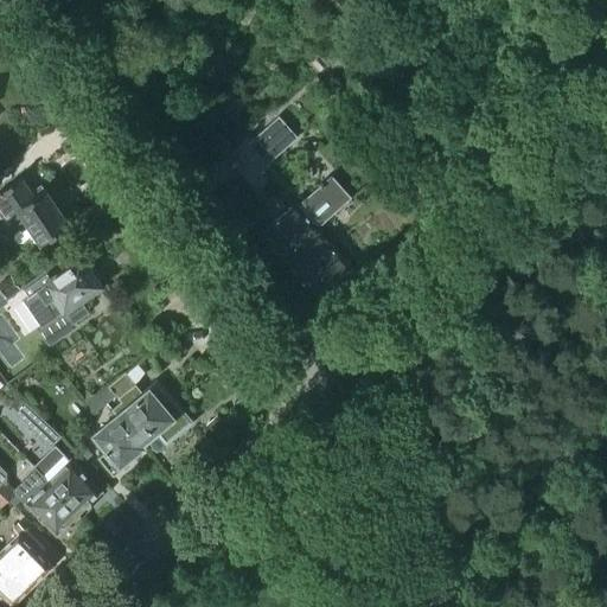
[(375,57),(362,43),(351,51),(364,66),(375,57)]
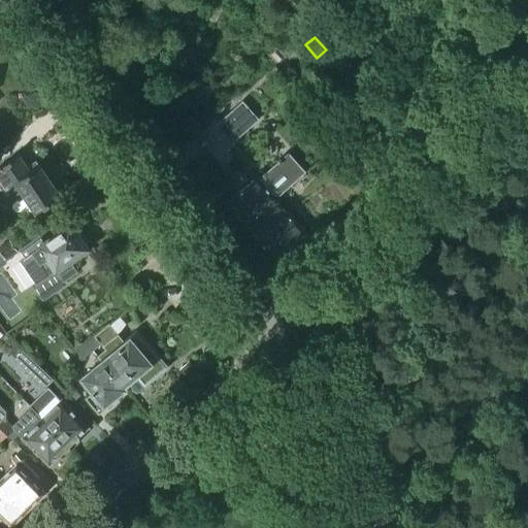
[(243,102),(217,126),(233,144),(260,121),(243,102)]
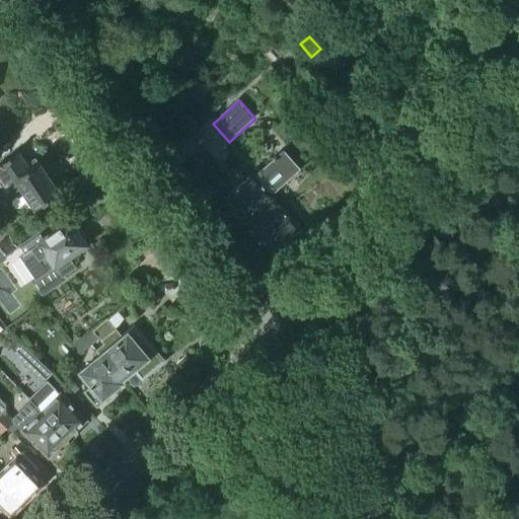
[(252,174),(222,201),(242,223),(272,197),(301,171),(281,149),(256,171),(258,174),(254,177),(252,174)]
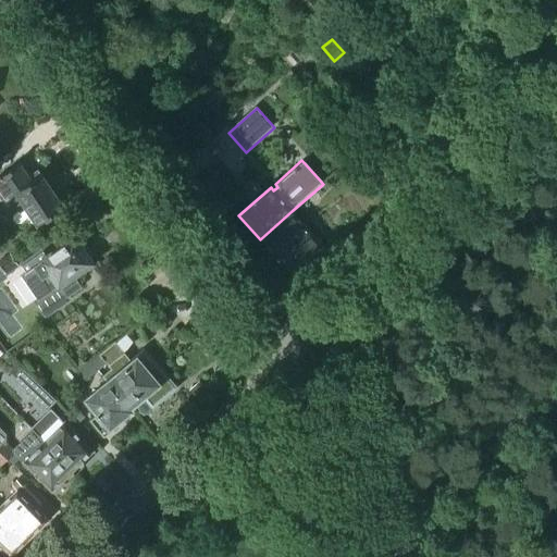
[(5,201),(16,195),(15,193),(32,182),(29,177),(20,164),(0,177),(0,198),(1,200),(4,199),(5,201)]
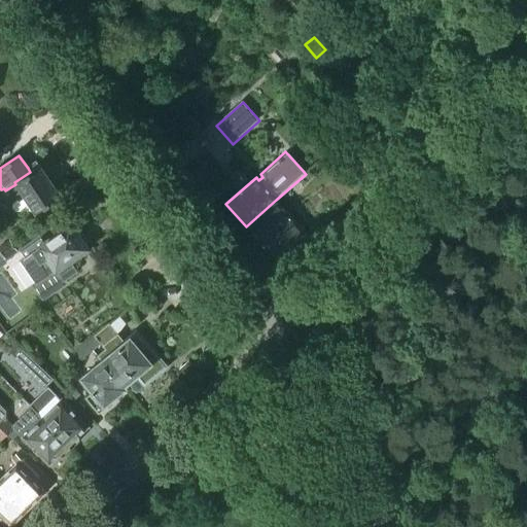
[(36,214),(62,197),(38,162),(28,168),(30,172),(14,182),(15,184),(26,198),(24,200),(31,211),(33,209),(36,214)]
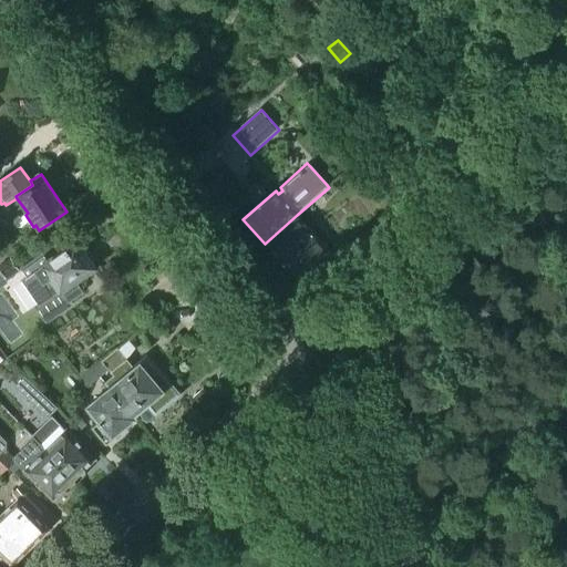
[(295,278),(328,249),(297,215),(265,244),(295,278)]
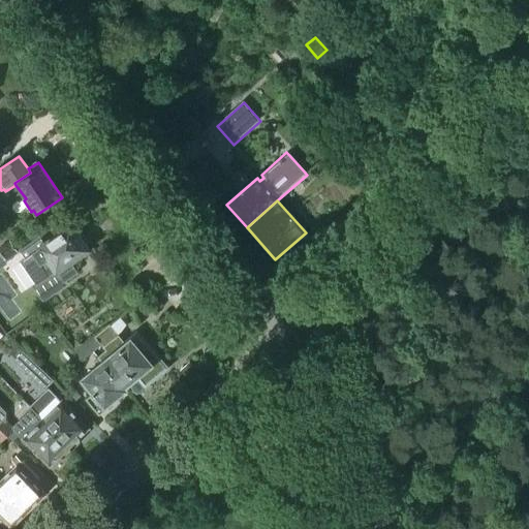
[(71,226),(21,261),(36,284),(33,286),(44,301),(68,284),(66,281),(78,273),(70,262),(88,250),(87,248),(89,244),(83,237),(79,237),(71,226)]
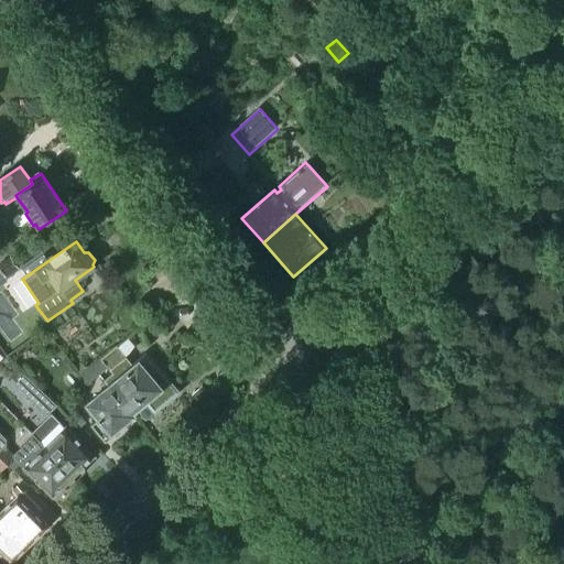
[(6,279),(19,270),(10,257),(0,263),(0,278),(3,277),(6,279)]
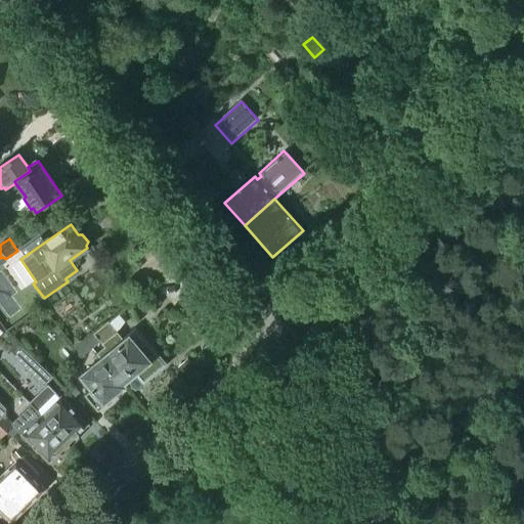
[(151,287),(146,278),(137,285),(142,292),(151,287)]
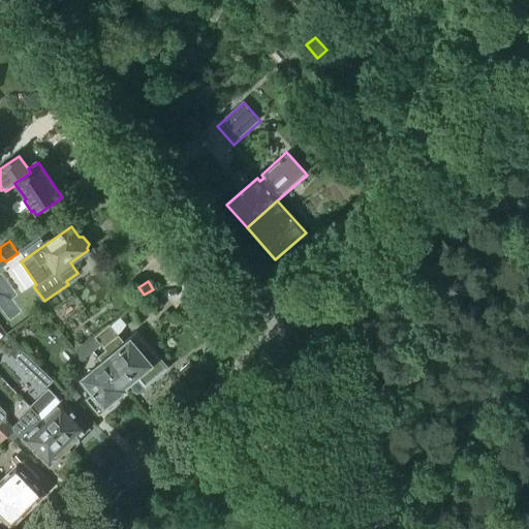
[(110,325),(86,345),(93,352),(101,345),(106,351),(97,359),(102,364),(124,390),(124,389),(137,377),(145,385),(161,372),(157,368),(162,365),(136,335),(123,345),(117,338),(118,336),(110,325)]
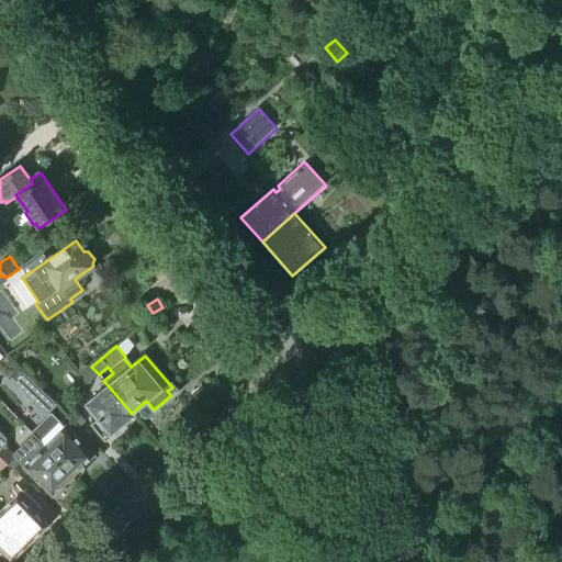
[(91,367),(81,375),(88,383),(99,374),(91,367)]
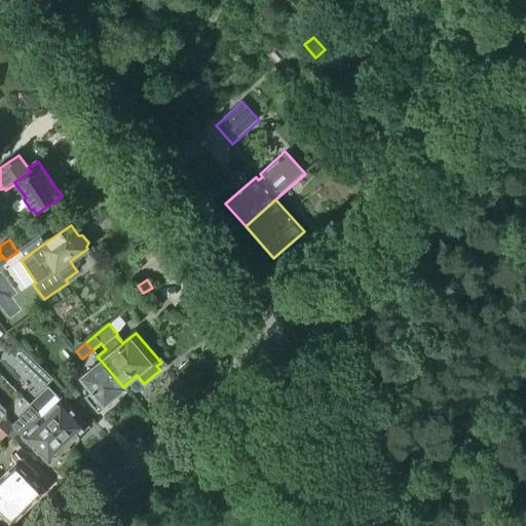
[(52,378),(23,349),(13,359),(43,387),(52,378)]
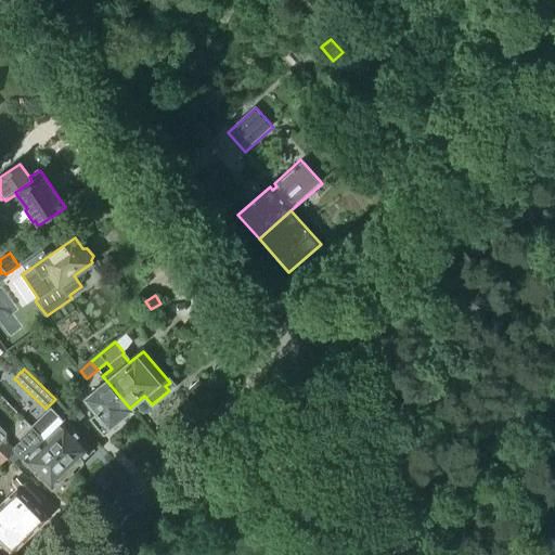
[(130,409),(107,382),(86,400),(98,413),(90,420),(104,437),(111,431),(111,428),(132,410),(130,408),(130,409)]
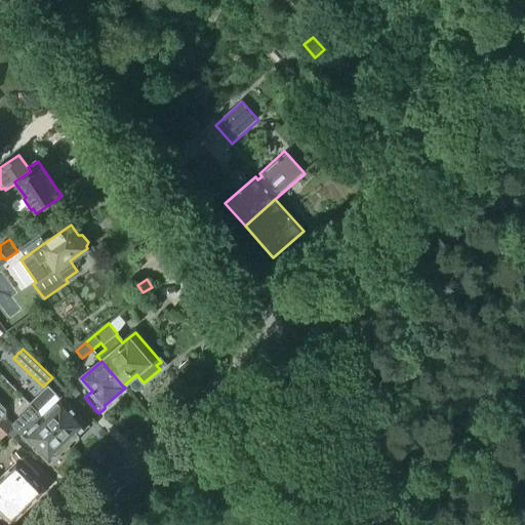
[(187,363),(177,371),(187,380),(195,372),(187,363)]
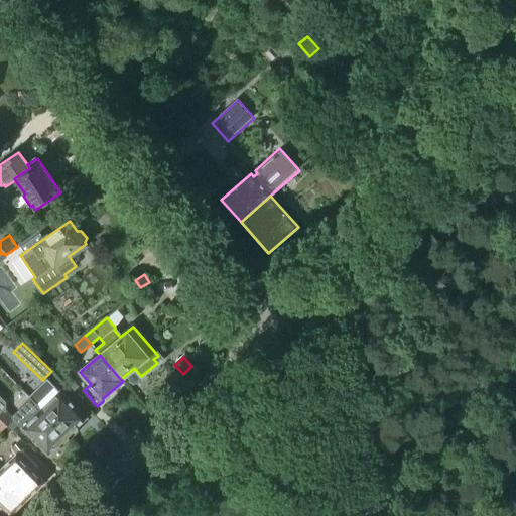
[(60,393),(46,379),(28,397),(32,401),(71,439),(79,432),(79,428),(77,427),(86,418),(60,392),(60,393)]
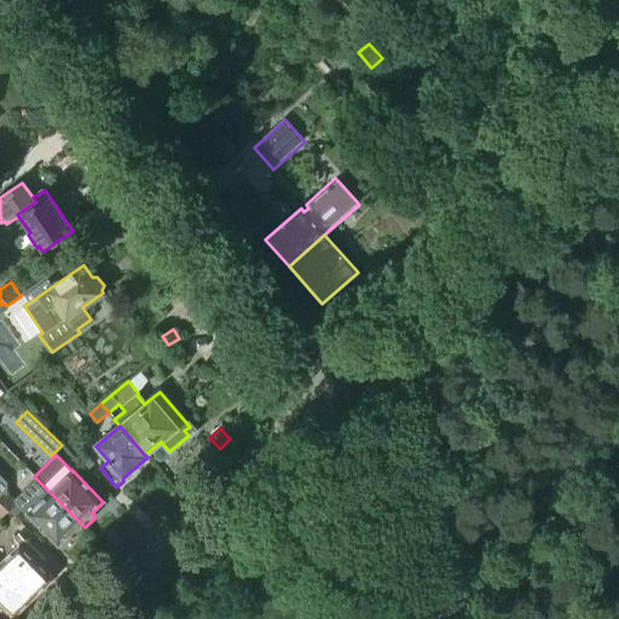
[(85,527),(39,481),(27,492),(32,497),(21,508),(7,496),(7,482),(0,474),(0,501),(16,518),(23,510),(58,545),(69,534),(71,537),(75,537),(85,527)]
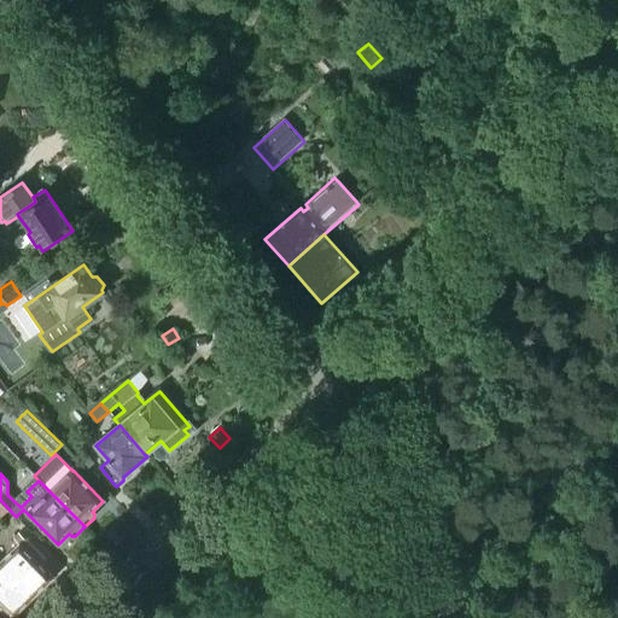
[(0,564),(33,598),(52,577),(40,565),(45,560),(24,538),(0,561),(0,564)]
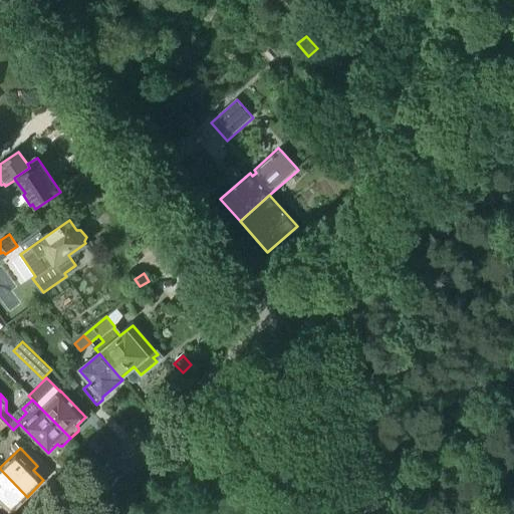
[(11,512),(27,497),(0,469),(0,502),(11,512)]
